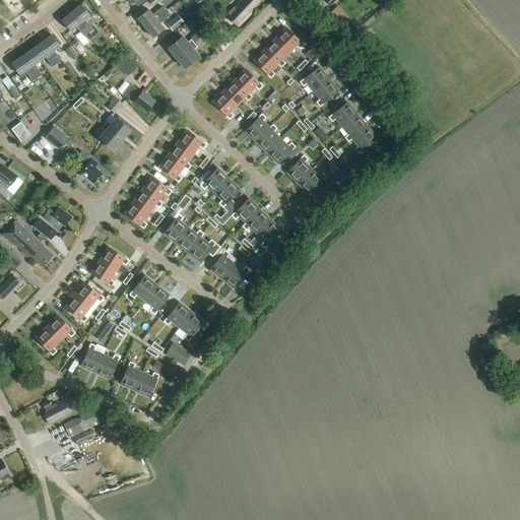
[(189,0),(183,0),(181,2),(186,9),(191,5),(192,4),(189,0)]
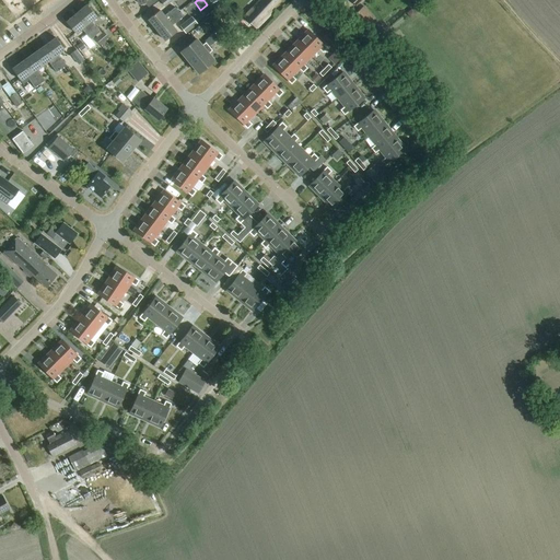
[(270,10),(280,0),(260,0),(258,4),(258,3),(245,16),(257,30),(272,12),(270,10)]
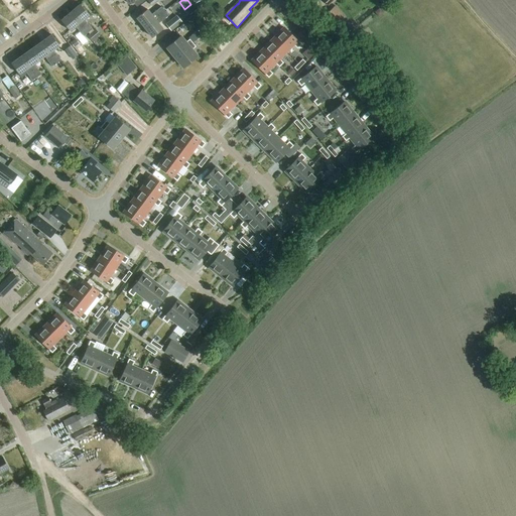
[(71,13),(88,33),(93,29),(84,19),(89,15),(80,5),(71,13)]
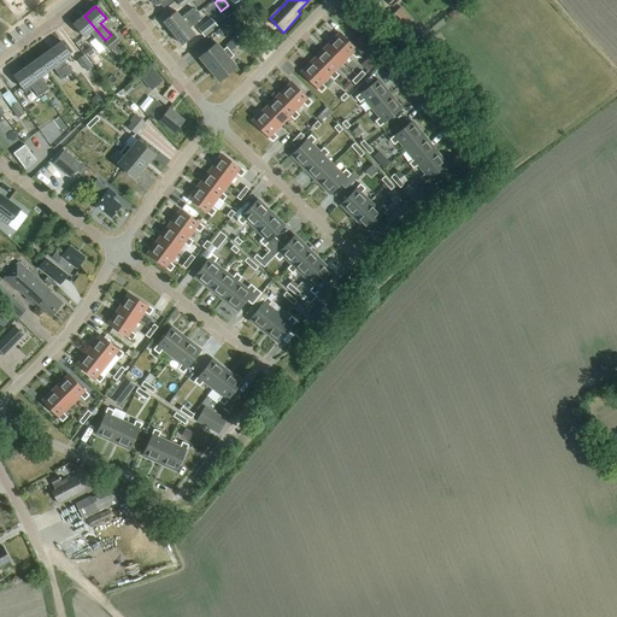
[(172,33),(198,15),(193,9),(182,18),(176,11),(164,21),(172,33)]
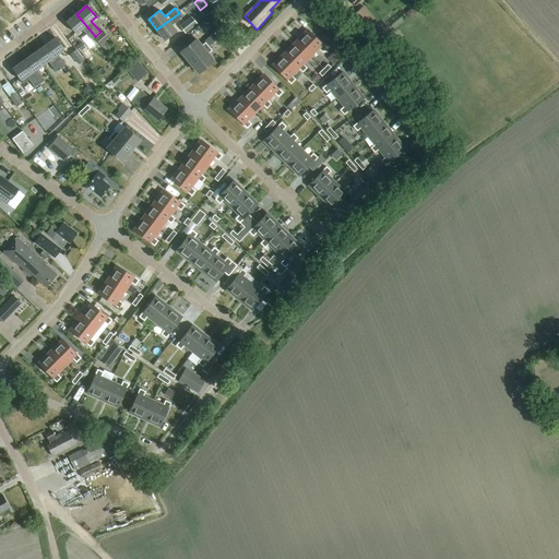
[(179,13),(156,30),(165,40),(177,32),(171,26),(182,18),(179,13)]
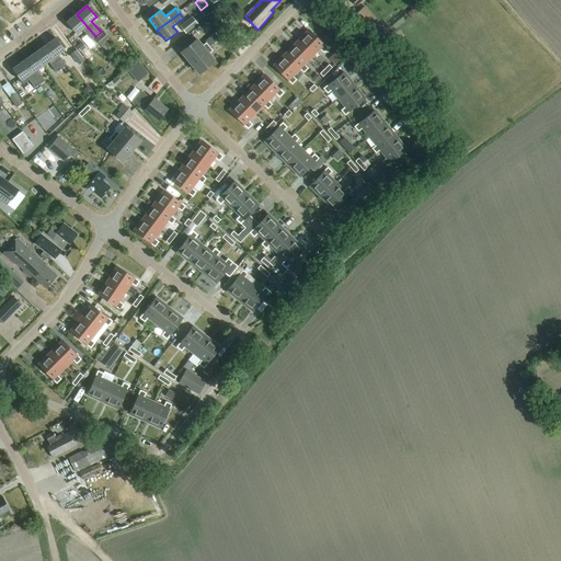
[(91,39),(95,36),(77,14),(66,23),(76,34),(82,30),(91,39)]
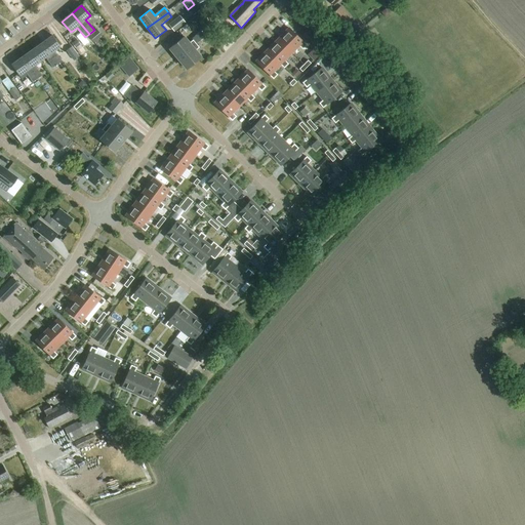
[(174,32),(185,24),(179,16),(169,25),(174,32)]
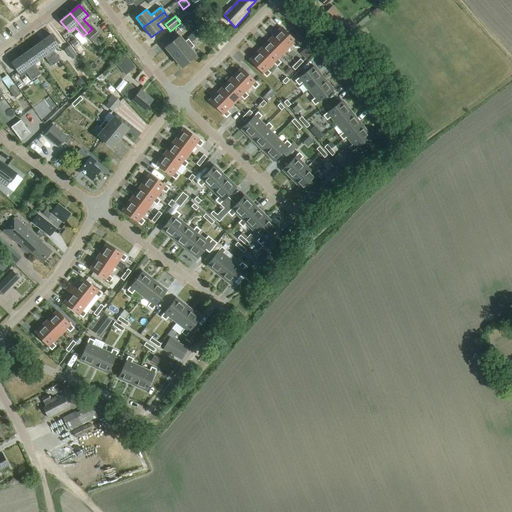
[(271,39),(284,52),(292,45),(295,48),(298,44),(282,28),(271,39)]
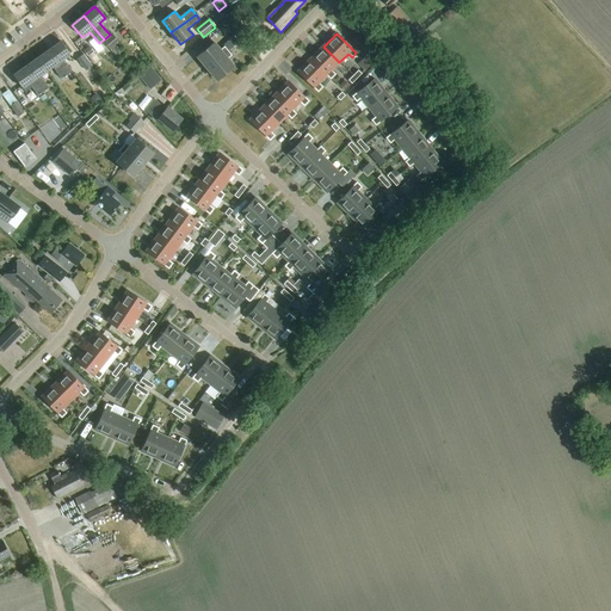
[(109,50),(111,48),(118,42),(113,35),(104,43),(109,50)]
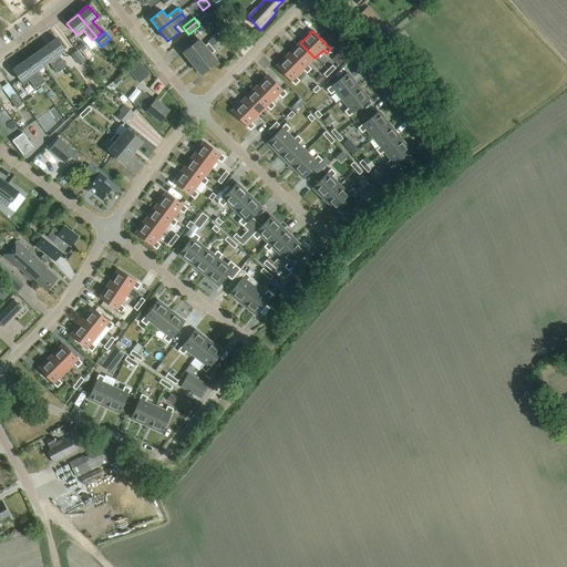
[(198,40),(183,53),(192,64),(212,48),(220,40),(217,34),(217,33),(207,42),(208,43),(204,47),(198,40)]
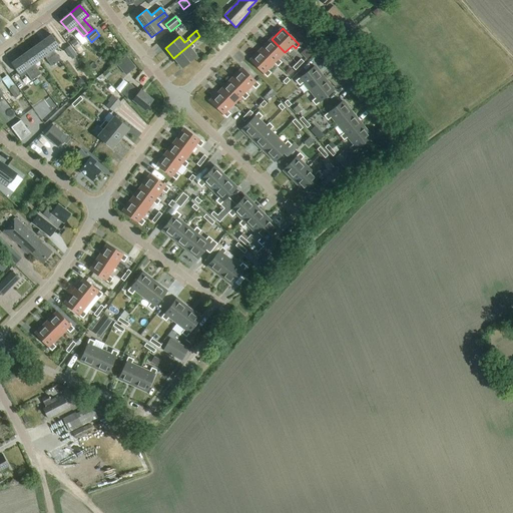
[(41,42),(56,63),(61,60),(53,49),(59,45),(51,35),(41,42)]
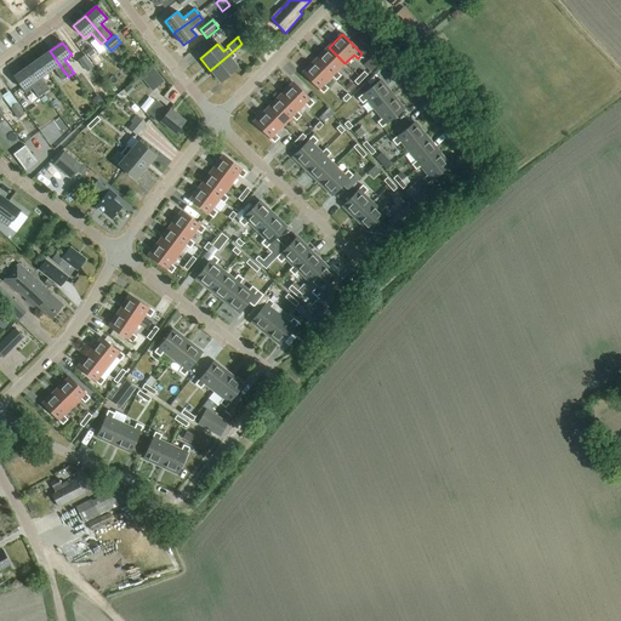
[(336,72),(345,63),(329,47),(315,61),(332,77),(336,80),(340,77),(336,72)]
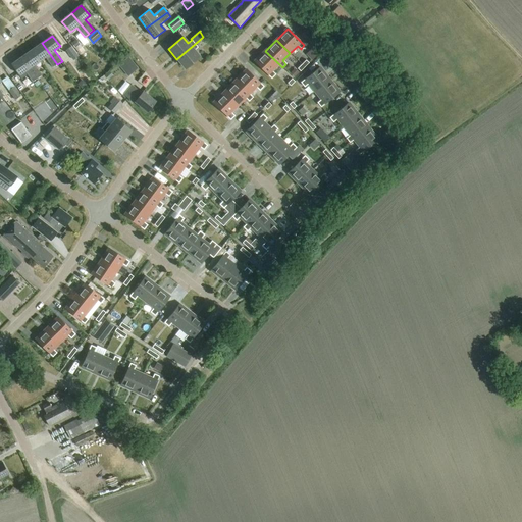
[(52,67),(57,64),(42,43),(32,50),(40,61),(45,57),(52,67)]
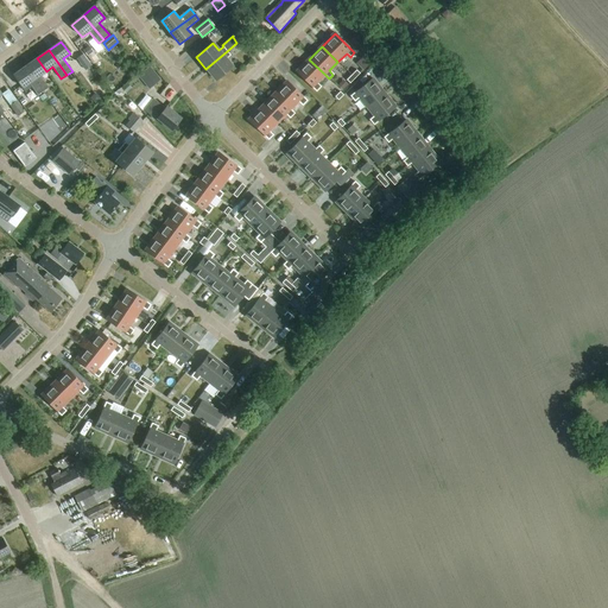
[(227,51),(206,69),(215,81),(233,67),(226,58),(230,55),(227,51)]
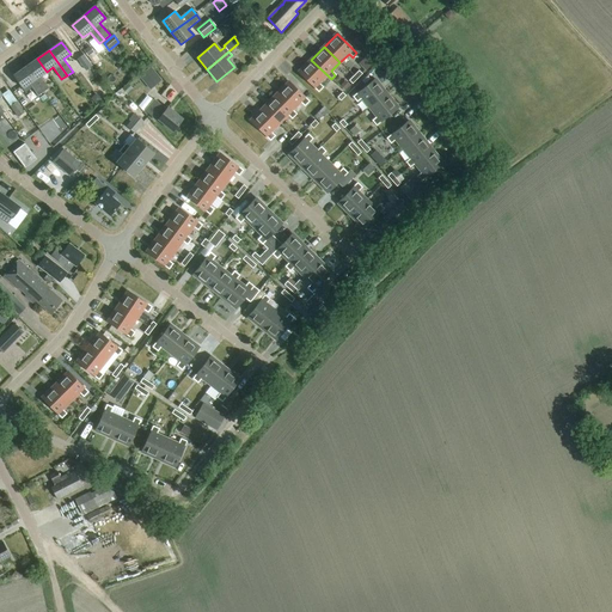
[(92,66),(84,54),(78,59),(86,71),(92,66)]
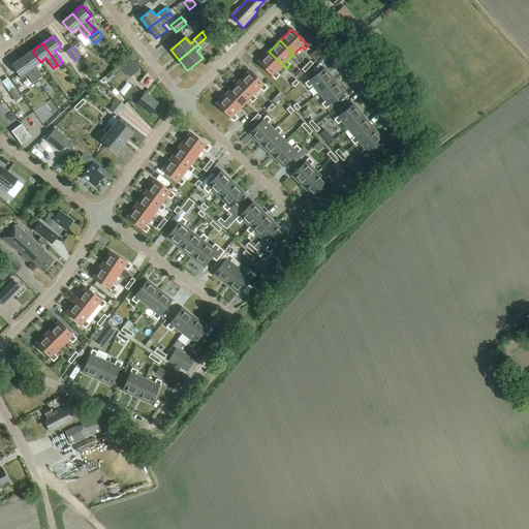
[(316,61),(323,54),(317,48),(309,55),(316,61)]
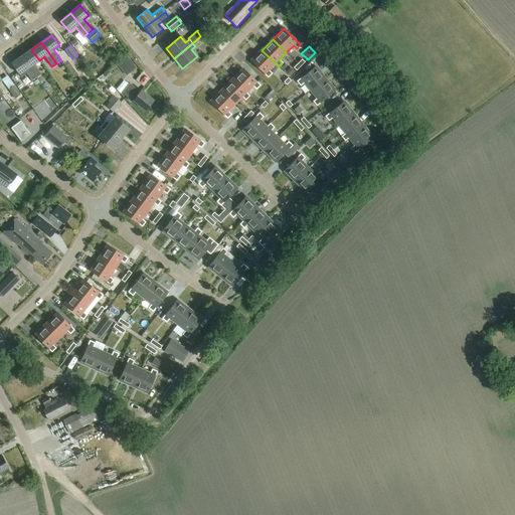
[(34,63),(39,60),(31,49),(21,56),(36,77),(41,74),(34,63)]
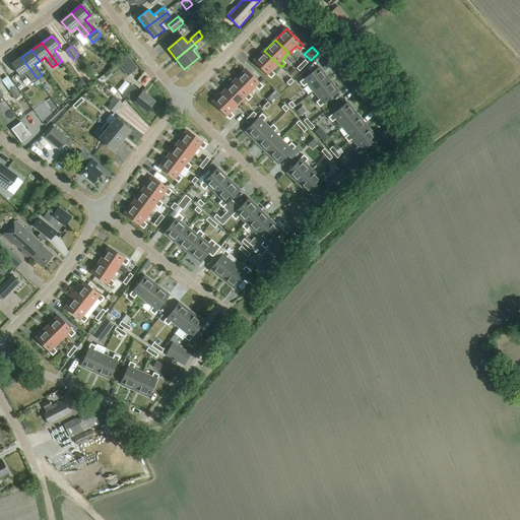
[(271,71),(278,64),(264,51),(253,61),(270,78),(274,74),(271,71)]
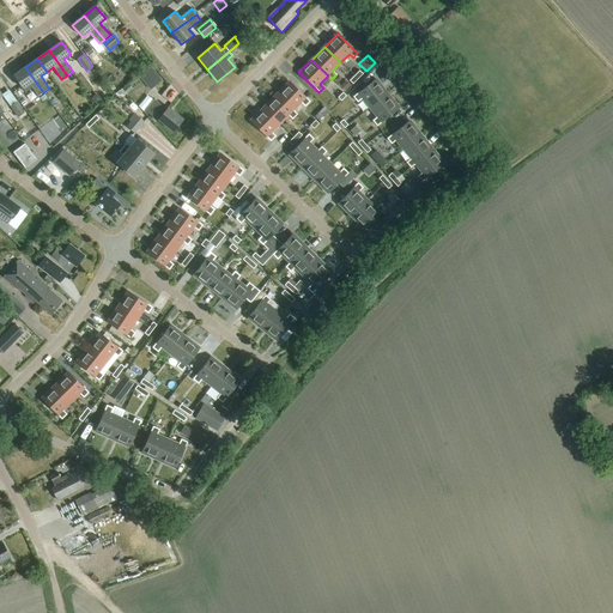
[(38,96),(43,92),(25,67),(13,76),(23,89),(29,84),(38,96)]
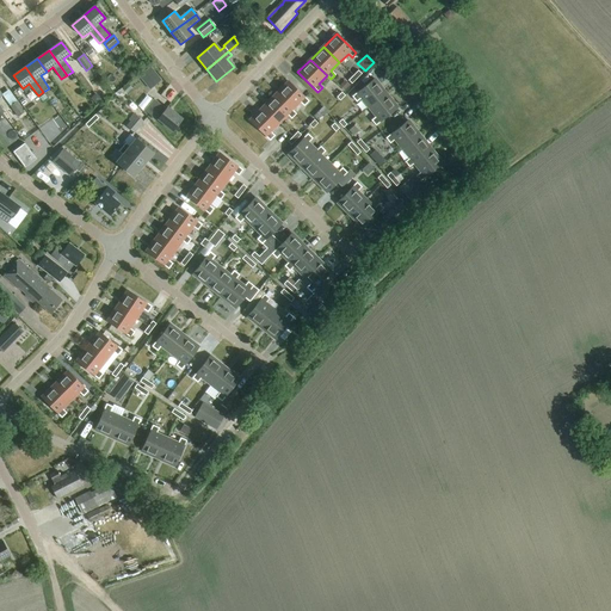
[(150,68),(139,76),(146,85),(156,75),(150,68)]
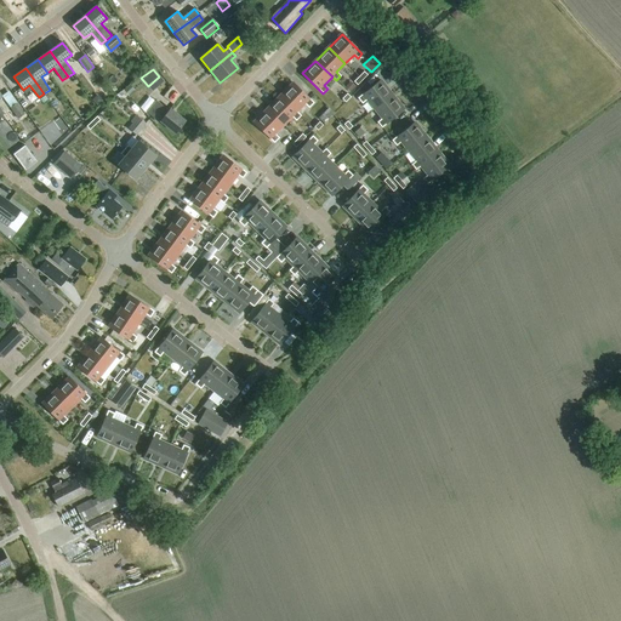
[(374,109),(392,95),(380,80),(358,98),(362,103),(366,100),(374,109)]
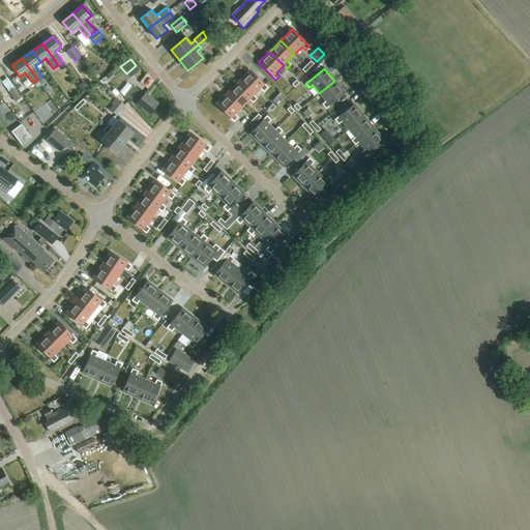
[(249,71),(239,82),(253,96),(260,89),(263,92),(267,88),(249,71)]
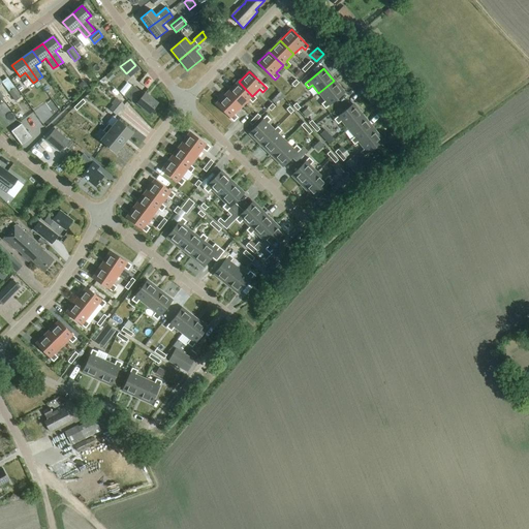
[(334,81),(318,93),(325,101),(321,104),(324,109),(344,93),(334,81)]
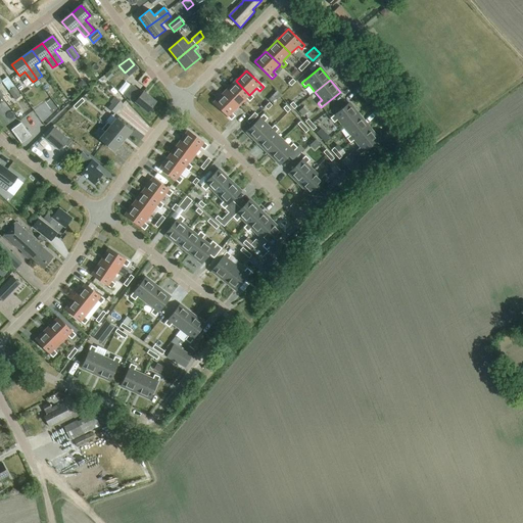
[(225,92),(239,105),(246,98),(249,101),(253,98),(249,95),(236,81),(225,92)]
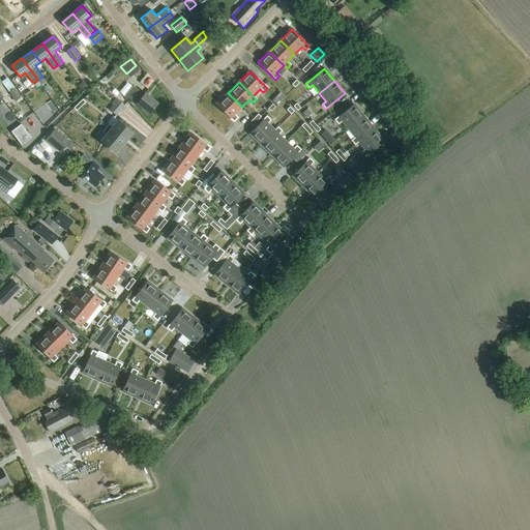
[(149,114),(157,104),(145,93),(143,95),(133,87),(125,95),(133,100),(134,99),(137,102),(137,104),(149,114)]
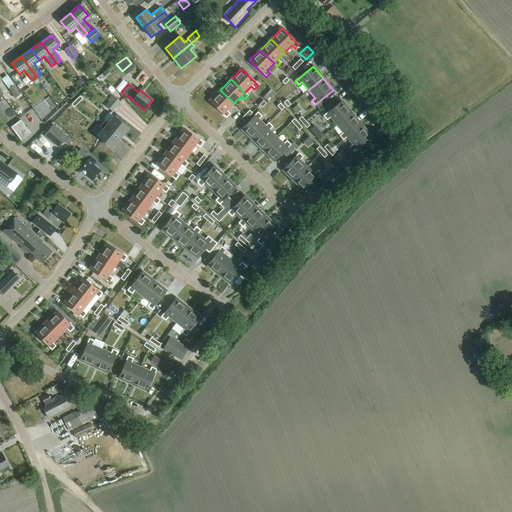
[(15,98),(21,94),(14,85),(8,89),(15,98)]
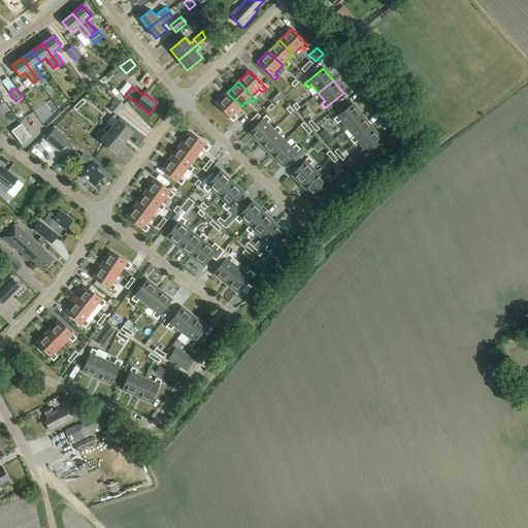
[(279,101),(284,97),(279,92),(275,96),(279,101)]
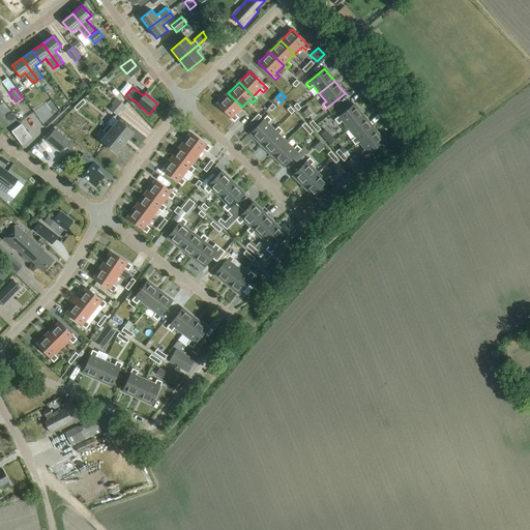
[(234,115),(242,107),(228,93),(216,105),(234,122),(238,118),(234,115)]
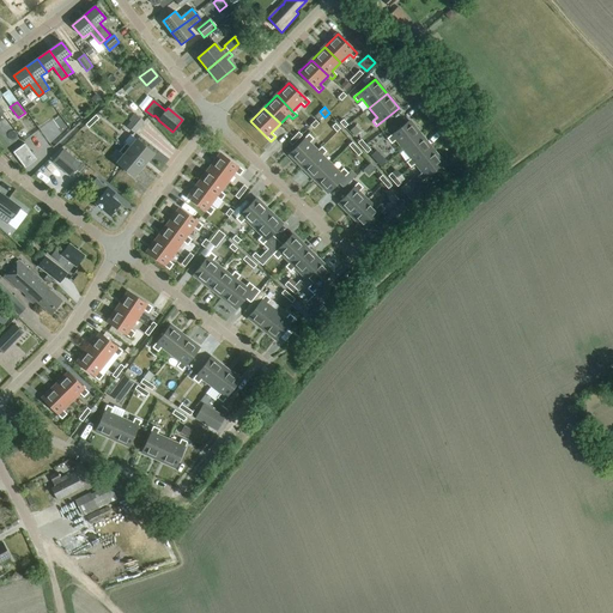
[(134,134),(144,122),(134,114),(128,120),(131,122),(126,127),(134,134)]
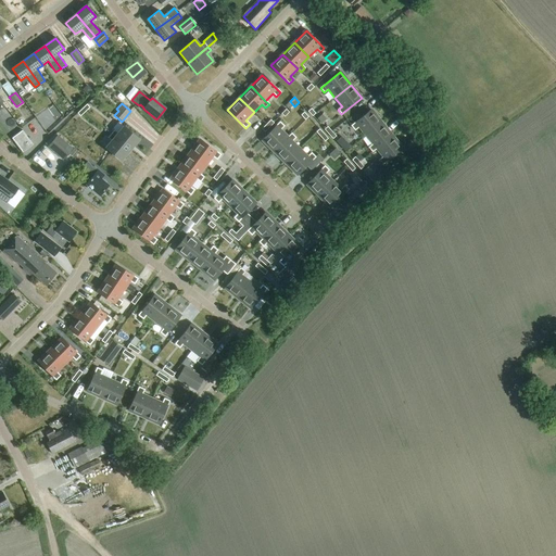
[(365,136),(381,123),(371,110),(351,126),(355,130),(358,127),(365,136)]
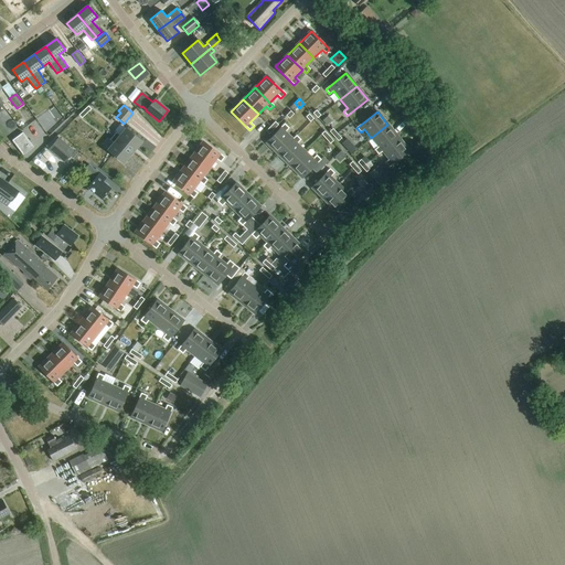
[(77,139),(84,129),(73,121),(66,131),(77,139)]
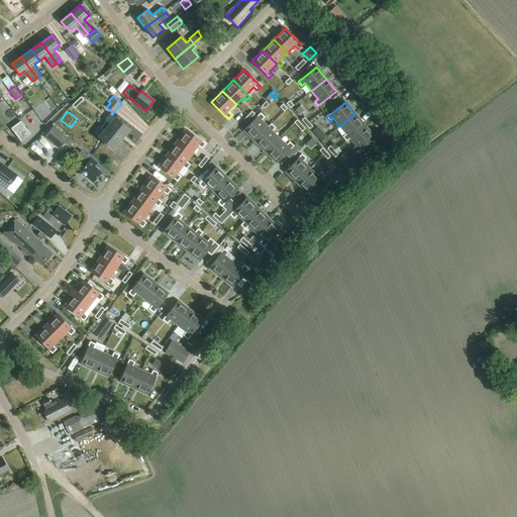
[(243,130),(254,141),(268,127),(261,120),(264,117),(260,114),(243,130)]
